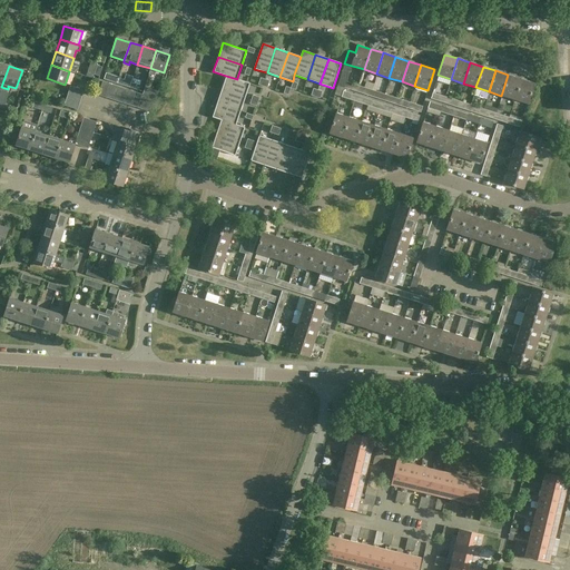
[(337,85),(344,87),(357,91),(359,86),(346,81),(349,74),(342,71),(337,85)]
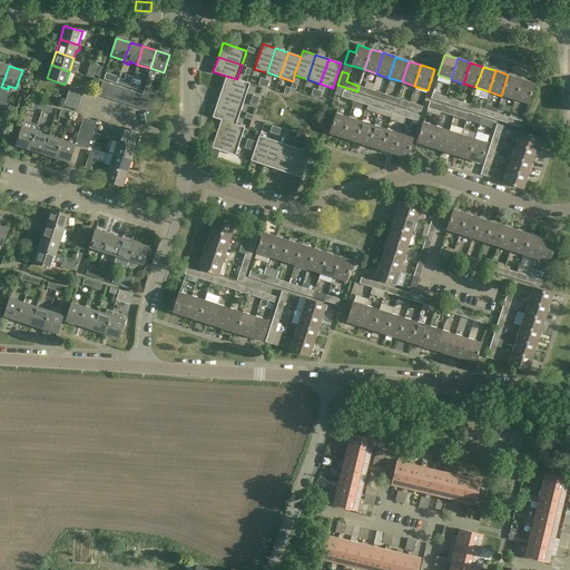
[(501,96),(514,99),(521,79),(508,75),(501,96)]
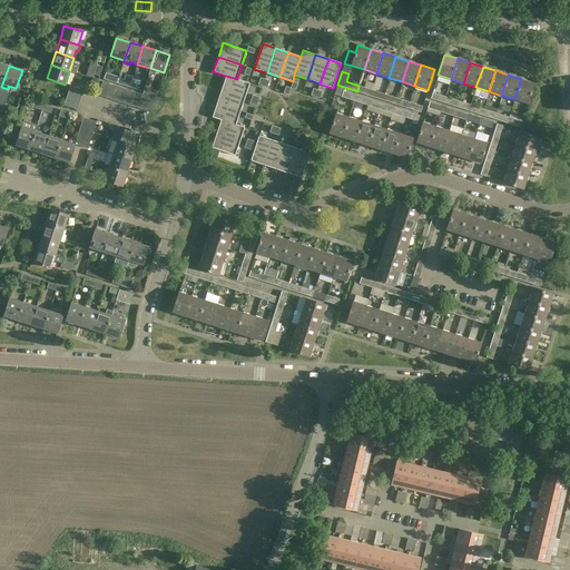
[(237,79),(226,76),(220,89),(245,97),(249,82),(237,78),(237,79)]
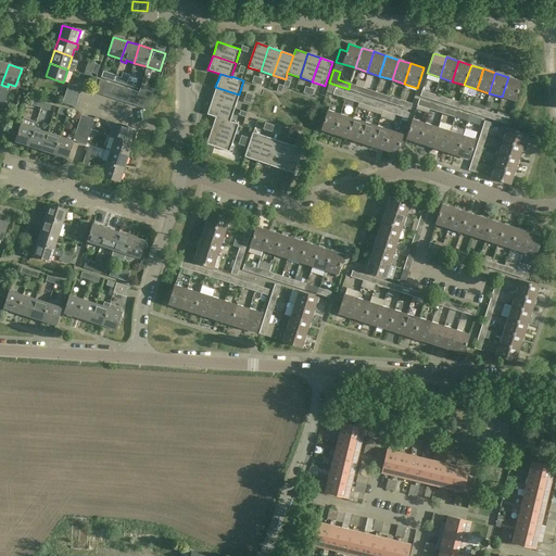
[(508,77),(502,97),(514,101),(520,81),(508,77)]
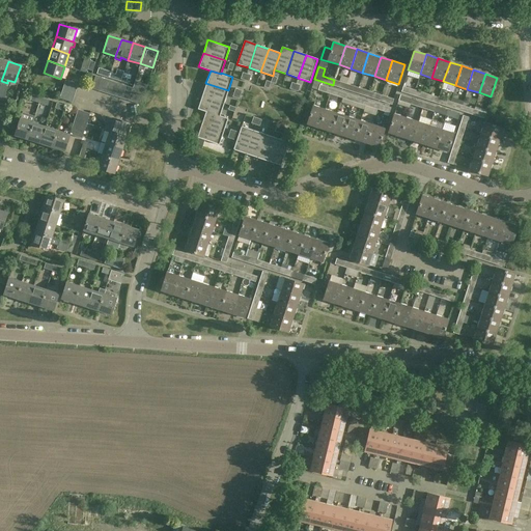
[(91,88),(98,90),(101,78),(95,76),(91,88)]
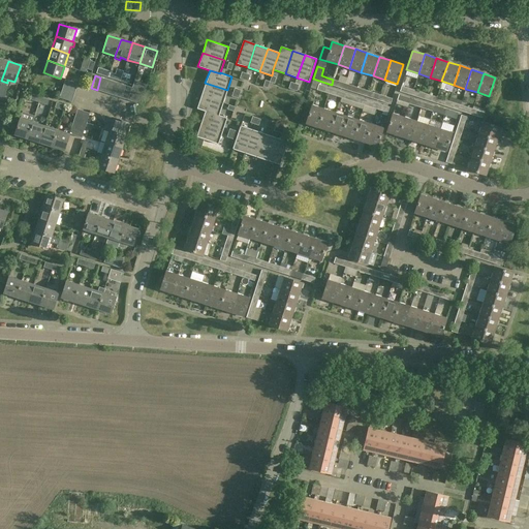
[(100,78),(97,90),(102,92),(106,80),(100,78)]
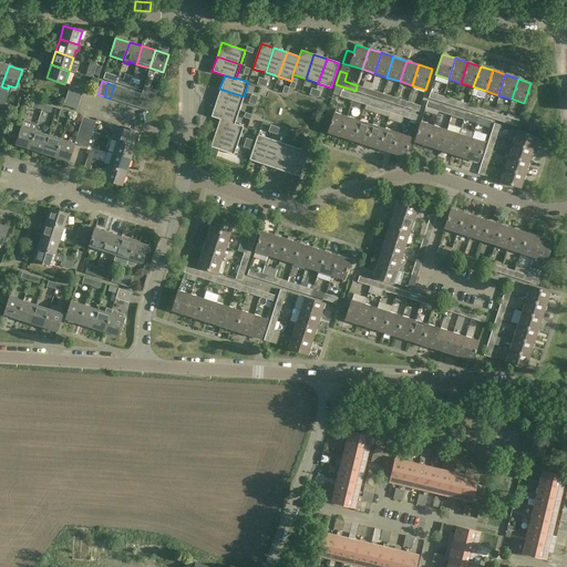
[(81,96),(83,90),(70,85),(68,92),(81,96)]
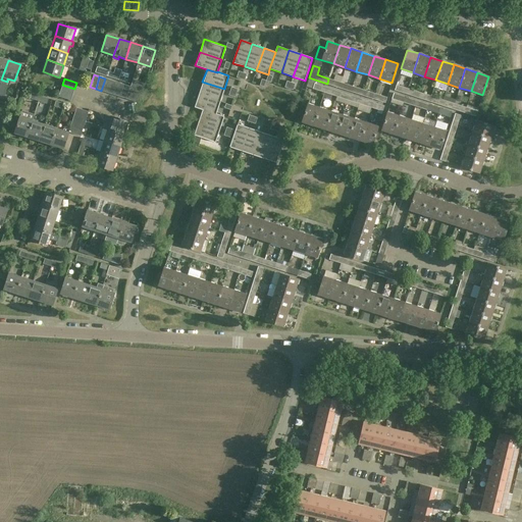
[(107,92),(111,80),(105,79),(101,91),(107,92)]
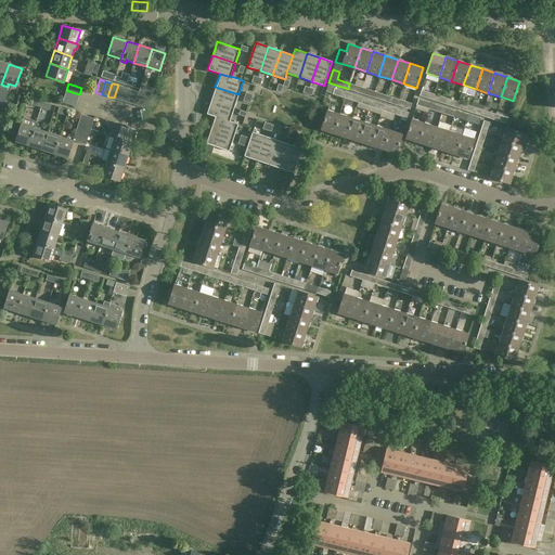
[(362,88),(349,84),(348,89),(360,93),(362,88)]
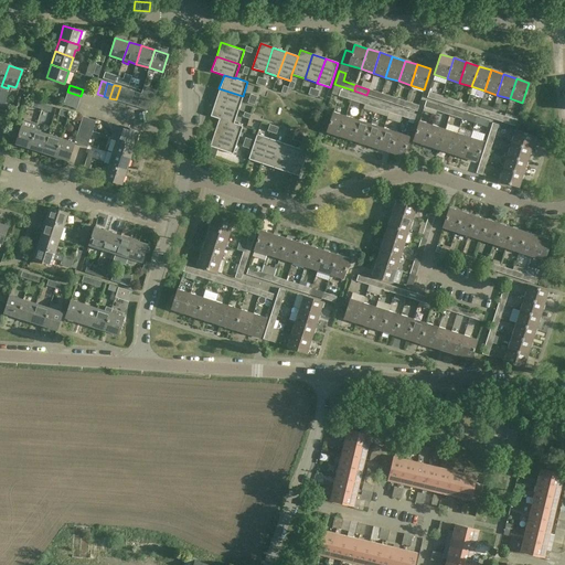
[(116,99),(123,102),(127,88),(120,86),(116,99)]
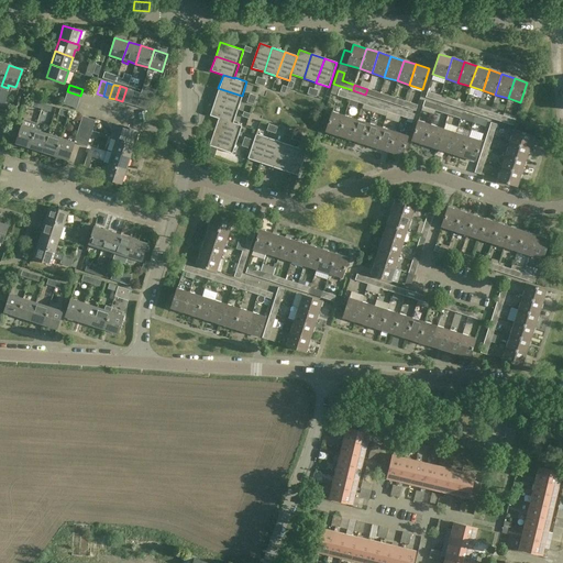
[(127,88),(122,101),(129,103),(133,90),(127,88)]
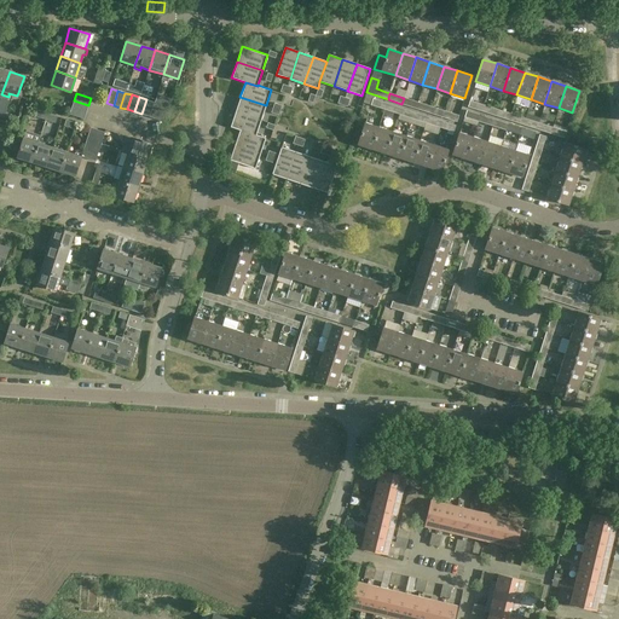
[(266,105),(239,97),(235,111),(260,120),(266,105)]
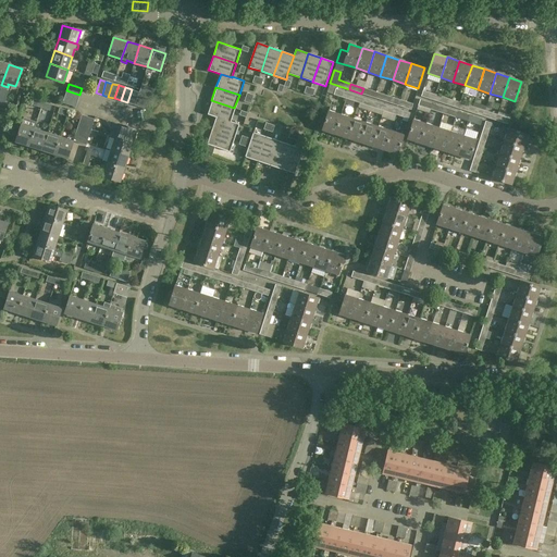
[(333,95),(346,98),(347,93),(335,88),(333,95)]
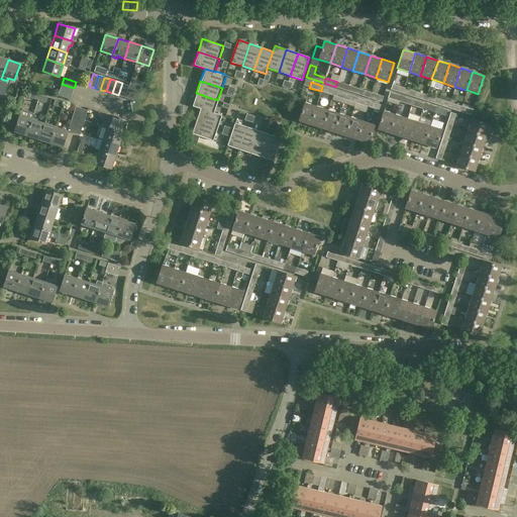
[(335,87),(346,91),(348,85),(337,82),(335,87)]
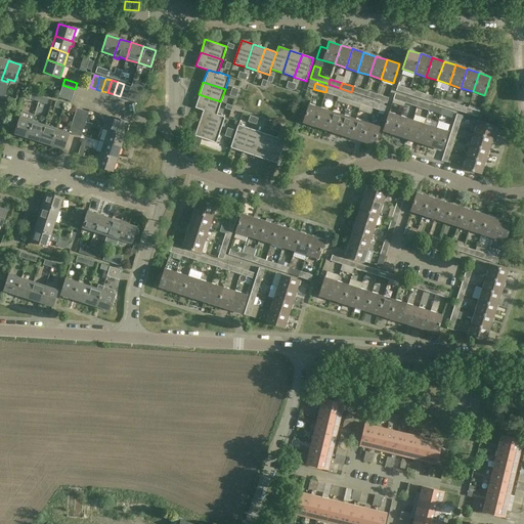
[(120,96),(125,98),(129,86),(124,84),(120,96)]
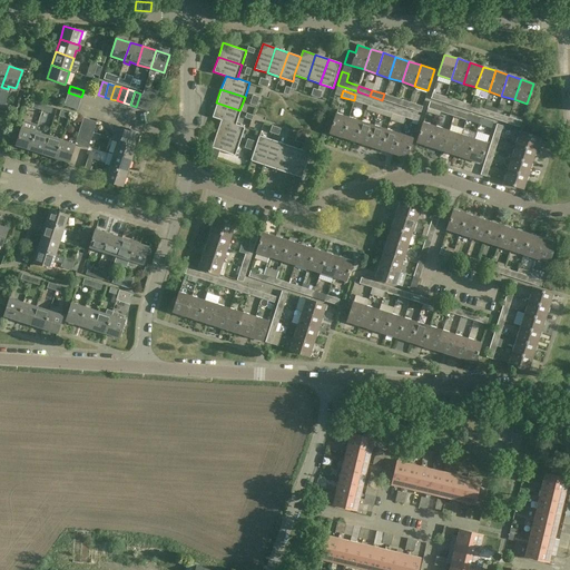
[(79,102),(81,97),(68,92),(66,98),(79,102)]
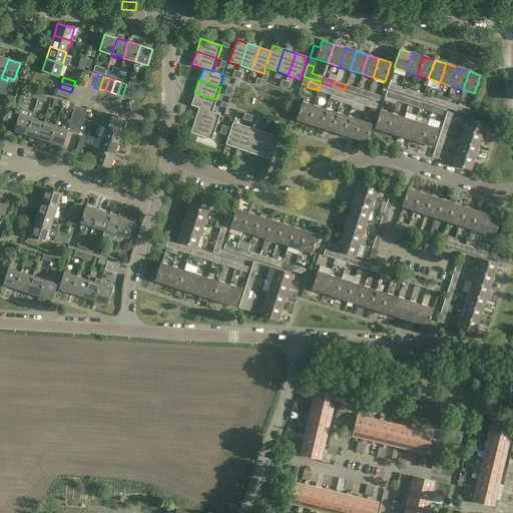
[(389,83),(388,88),(399,92),(401,87),(389,83)]
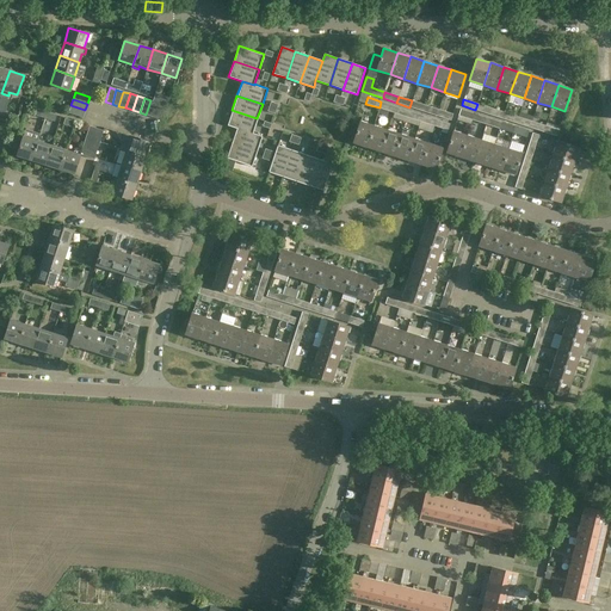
[(146,115),(153,117),(158,103),(150,100),(146,115)]
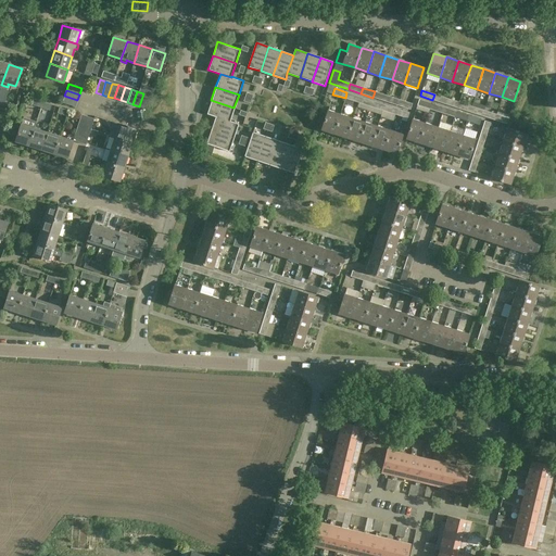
[(387,96),(375,91),(373,98),(386,101),(387,96)]
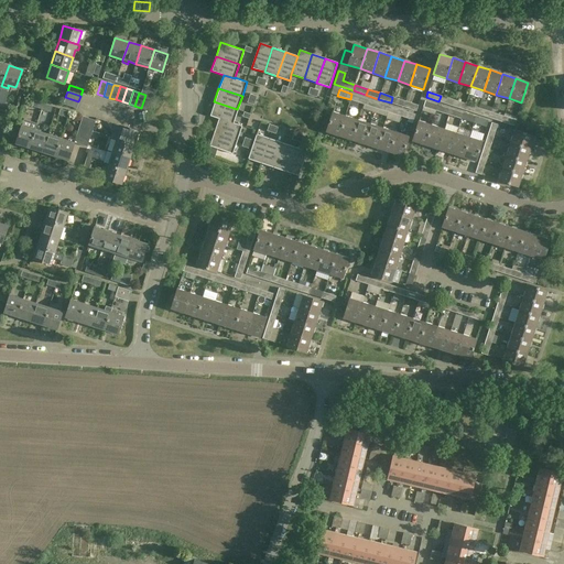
[(365,98),(351,94),(350,99),(362,104),(365,98)]
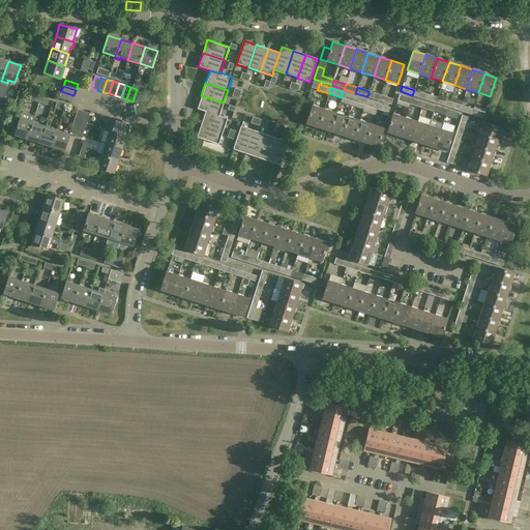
[(133,101),(139,104),(143,91),(137,89),(133,101)]
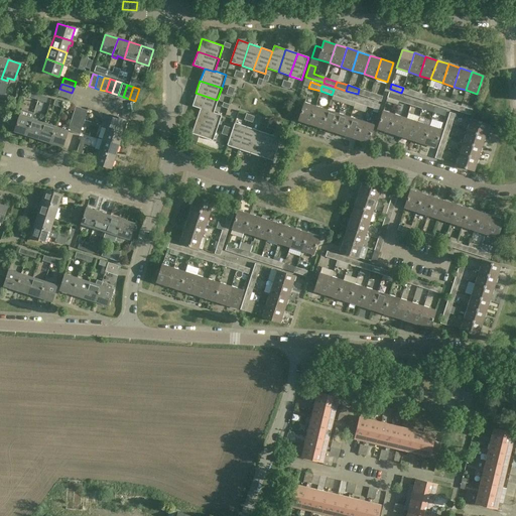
[(412,97),(414,91),(403,88),(401,93),(412,97)]
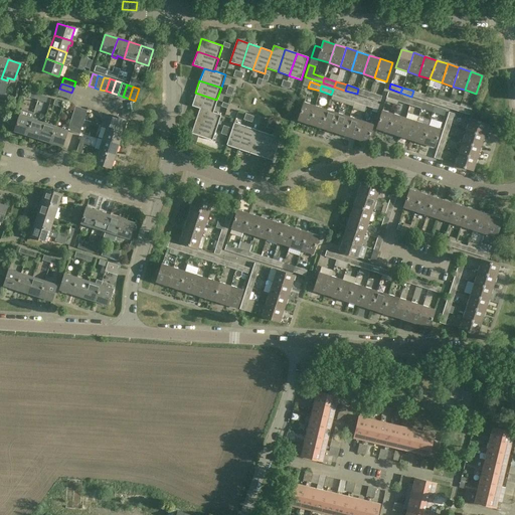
[(59,89),(57,95),(69,99),(71,93),(59,89)]
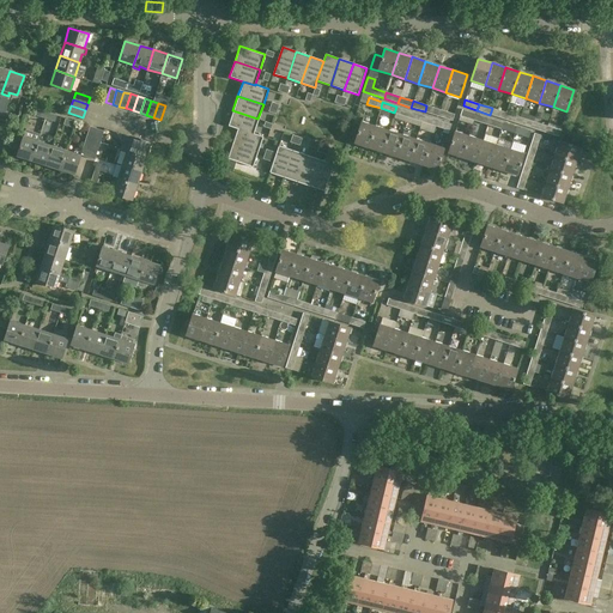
[(426,105),(425,111),(438,116),(441,110),(426,105)]
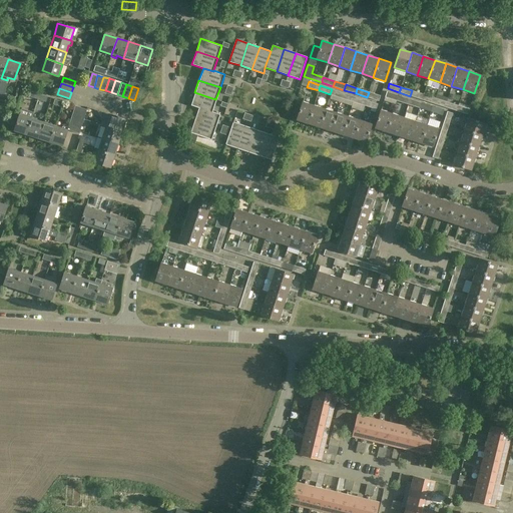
[(338,97),(342,98),(343,92),(332,89),(330,94),(331,94),(330,99),(337,101),(338,97)]
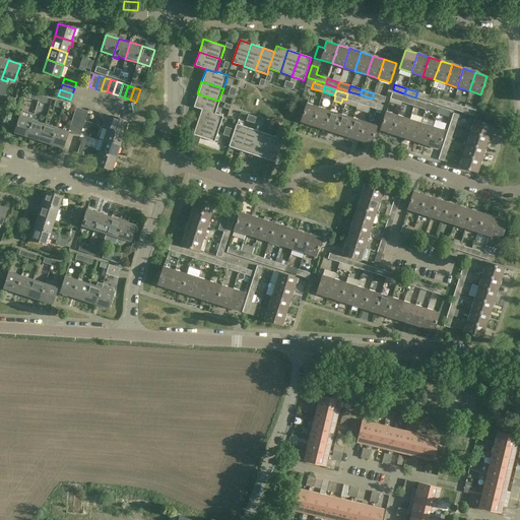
[(428,101),(430,95),(417,91),(415,98),(428,101)]
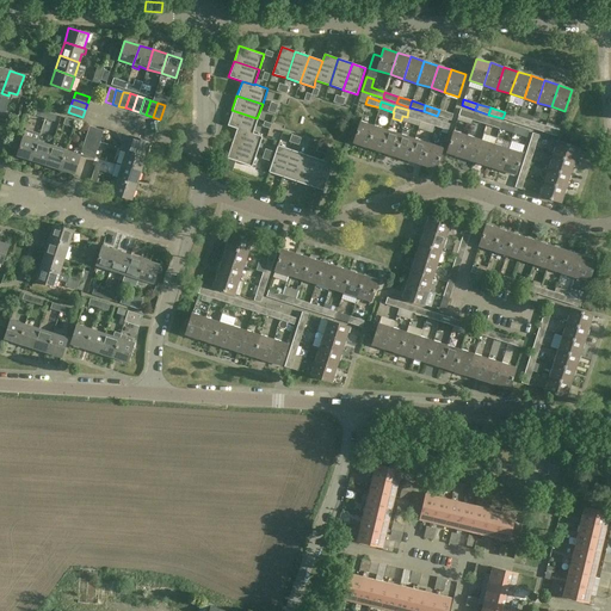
[(461,109),(458,116),(473,119),(474,113),(461,109)]
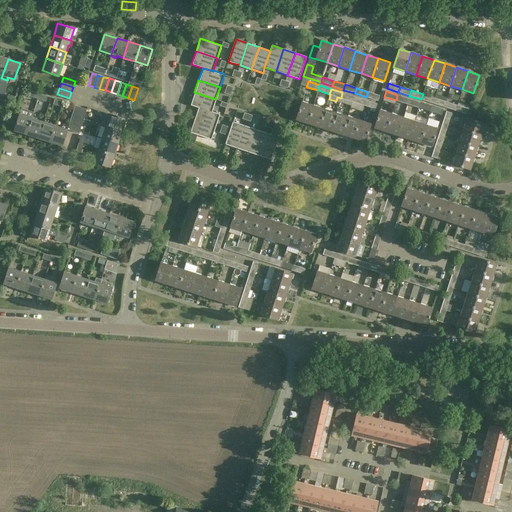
[(215,99),(194,92),(190,104),(198,107),(211,112),(212,111),(215,99)]
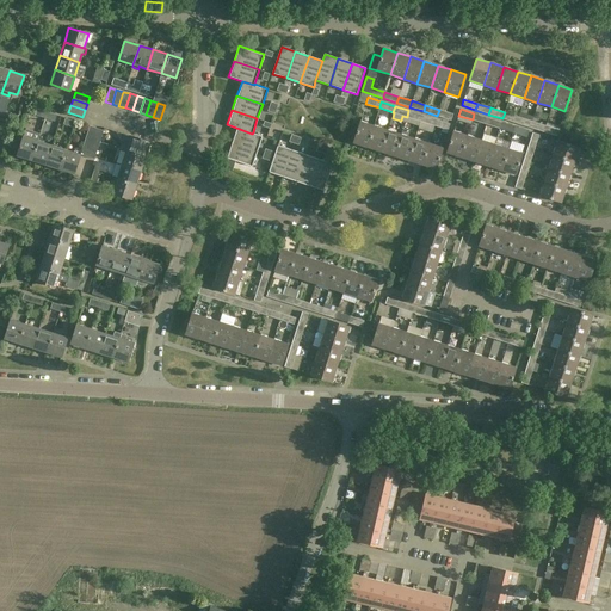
[(414,124),(415,119),(420,121),(423,115),(408,110),(407,117),(406,122),(414,124)]
